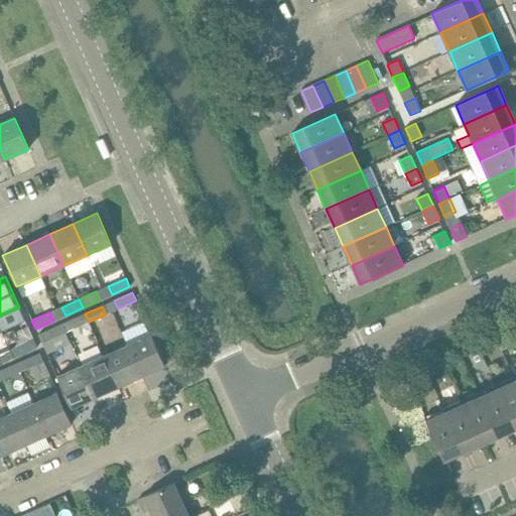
[(85,313),(69,321),(72,330),(89,321),(85,313)]
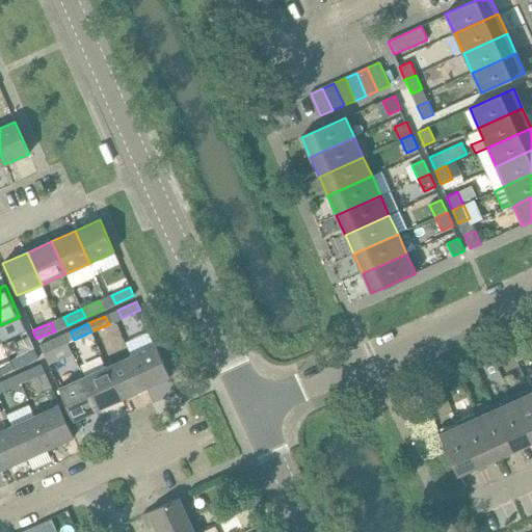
[(40,345),(43,353),(61,346),(57,337),(40,345)]
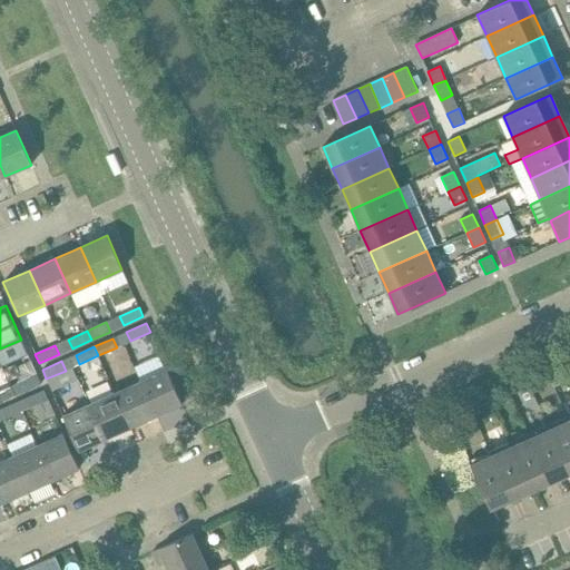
[(569,370),(568,365),(549,374),(556,387),(569,381),(569,370)]
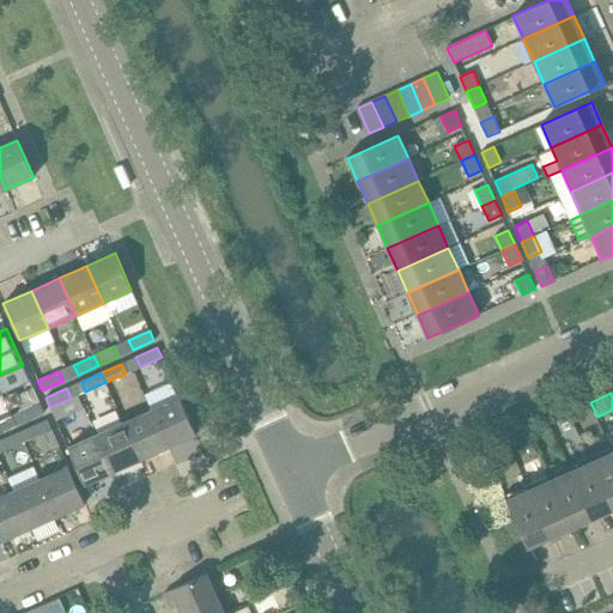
[(151,411),(168,448),(196,435),(180,398),(151,411)]
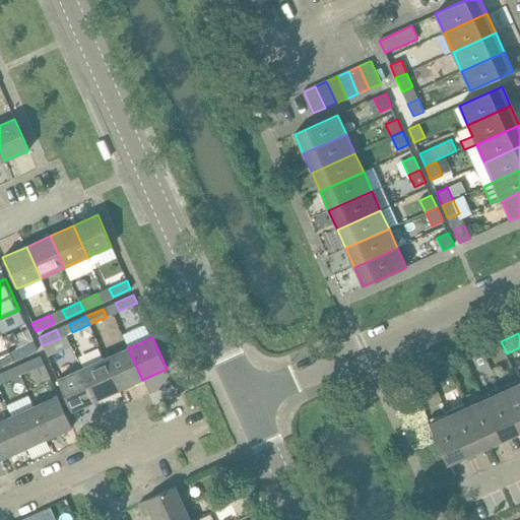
[(36,346),(31,338),(14,346),(18,354),(36,346)]
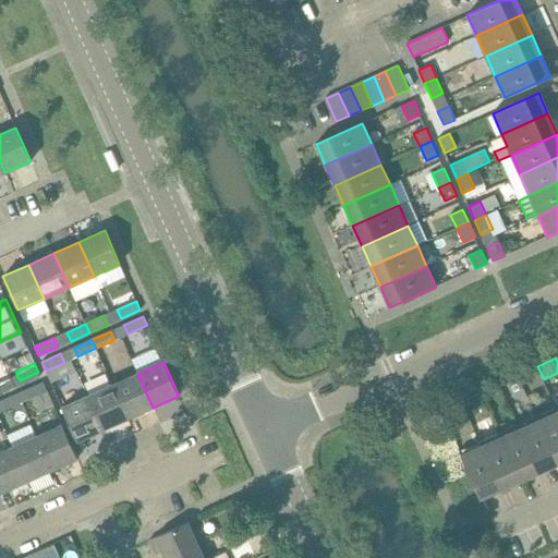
[(9,374),(0,377),(0,388),(12,384),(9,374)]
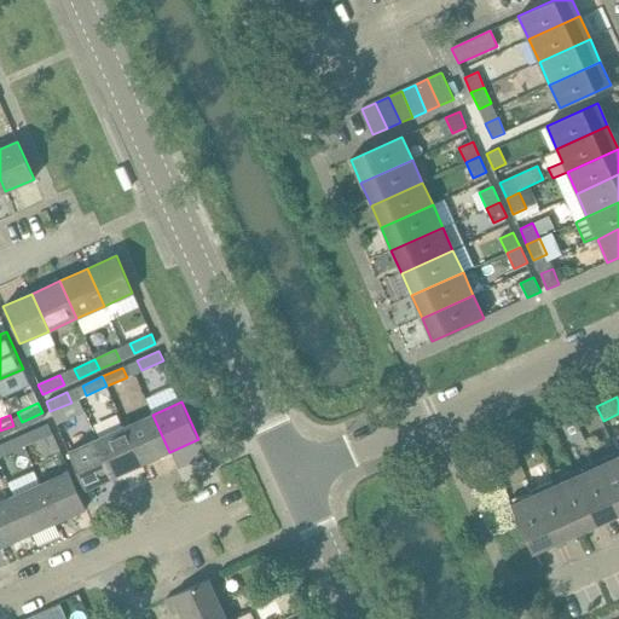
[(125,427),(142,464),(169,452),(152,415),(125,427)]
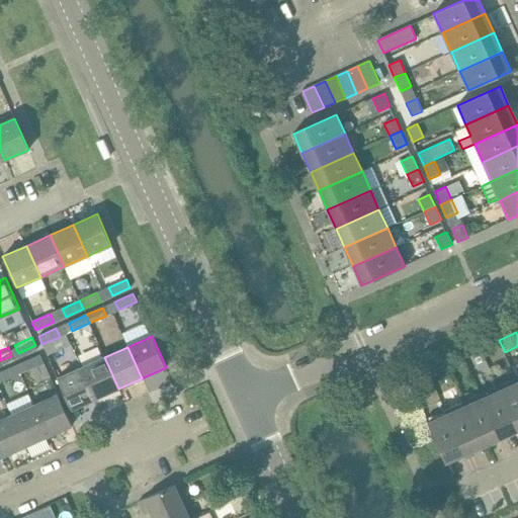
[(39,354),(22,362),(25,371),(30,369),(36,382),(50,376),(44,363),(39,354)]
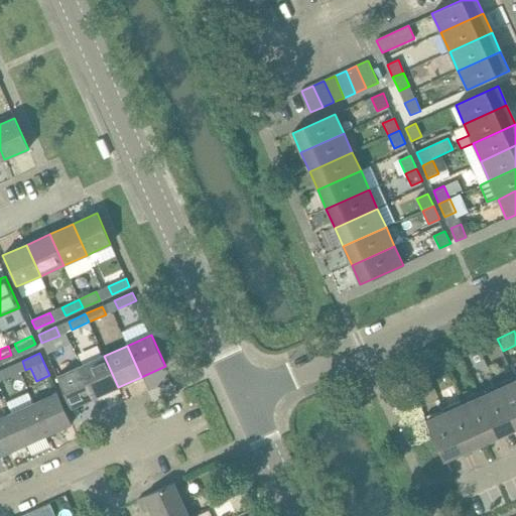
[(81,366),(95,397),(118,387),(104,356),(81,366)]
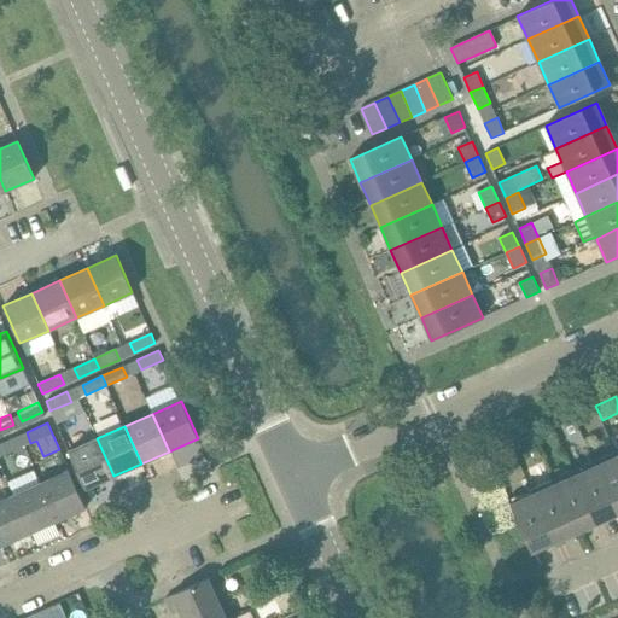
[(69,452),(86,489),(114,476),(97,438),(69,452)]
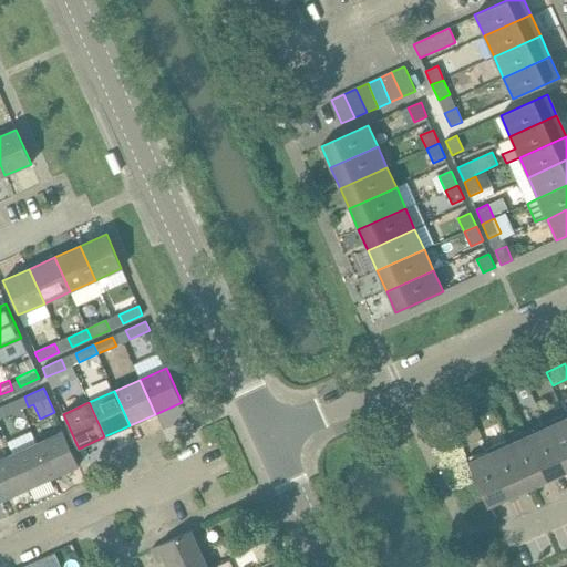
[(487,402),(475,408),(480,419),(492,413),(487,402)]
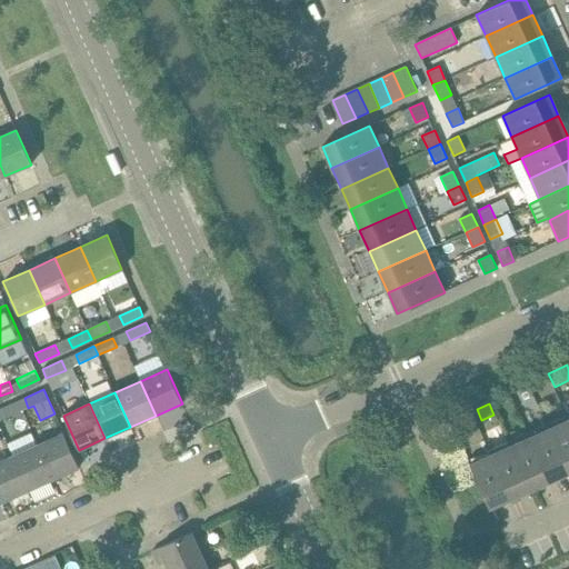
[(10,405),(0,408),(0,420),(15,413),(10,405)]
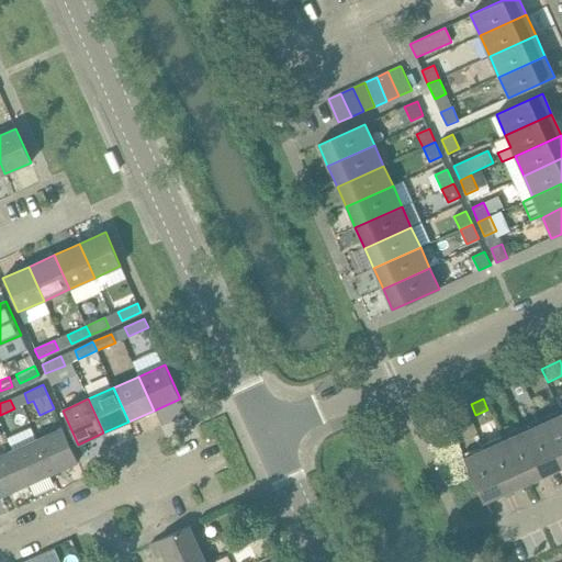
[(540,419),(561,467),(561,416),(560,411),(540,419)]
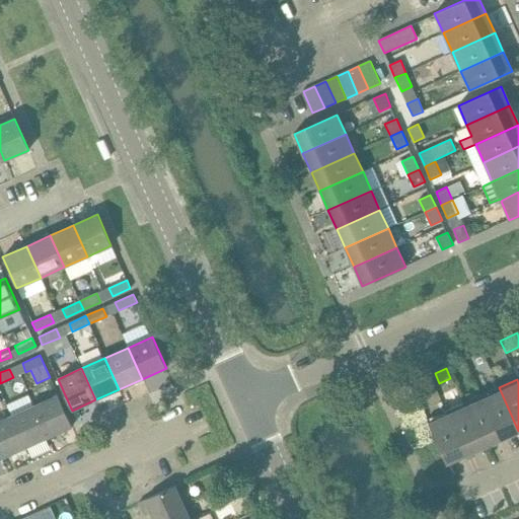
[(480,395),(501,439),(518,431),(499,387),(480,395)]
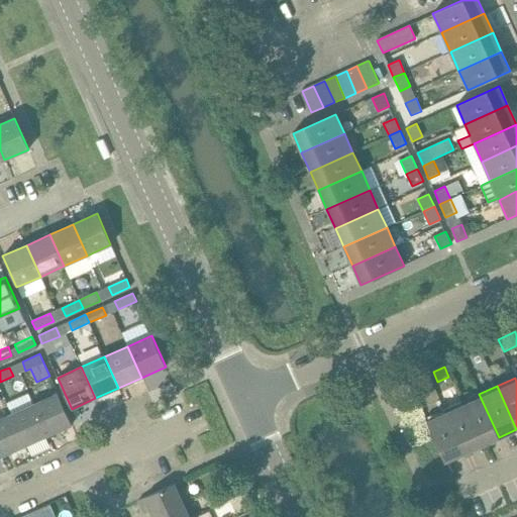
[(58,394),(33,405),(47,435),(72,425),(58,394)]
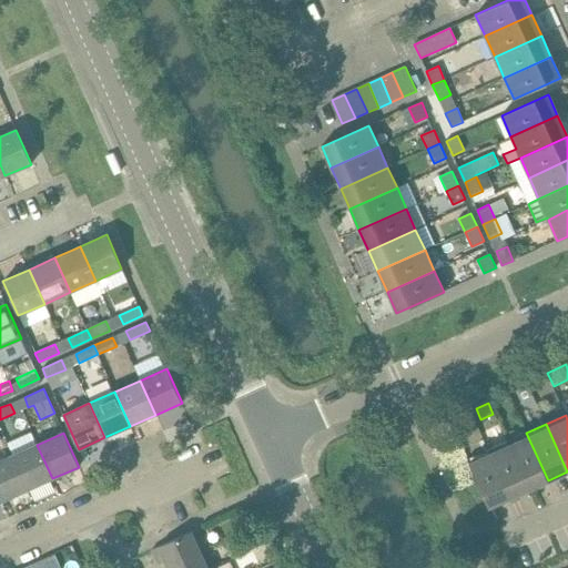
[(507,442),(528,489),(548,480),(526,433),(507,442)]
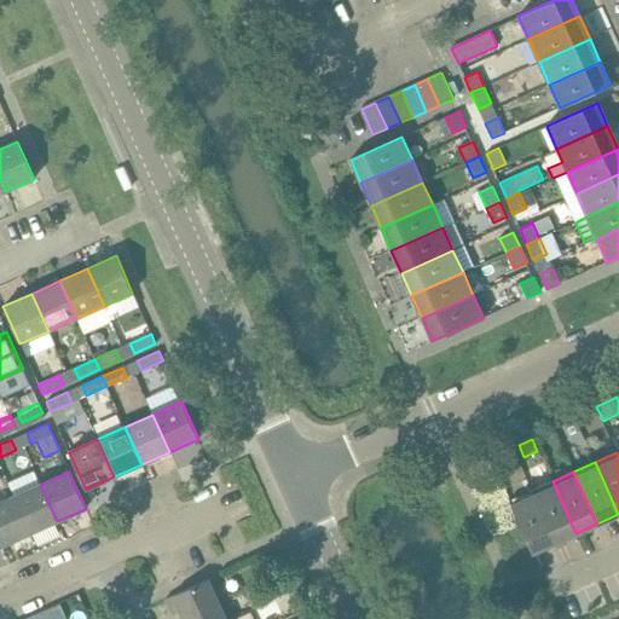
[(531,491),(555,543),(576,533),(553,481),(531,491)]
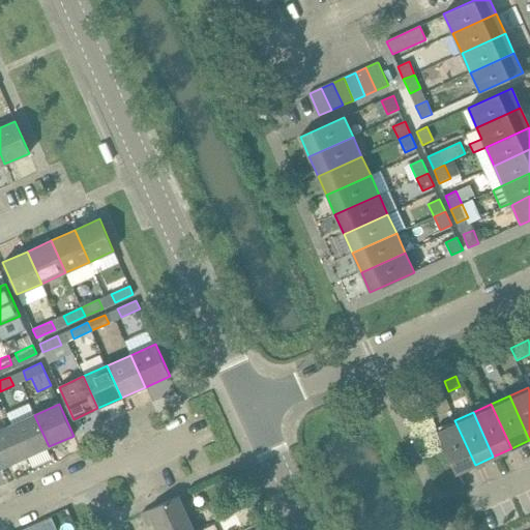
[(34,415),(10,425),(25,458),(49,446),(34,415)]
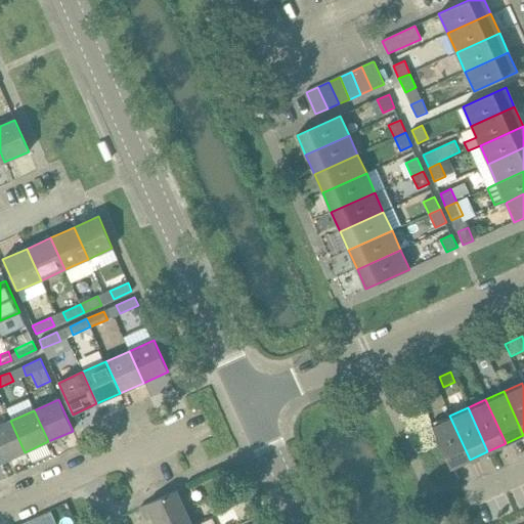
[(431,424),(450,468),(470,460),(449,416),(431,424)]
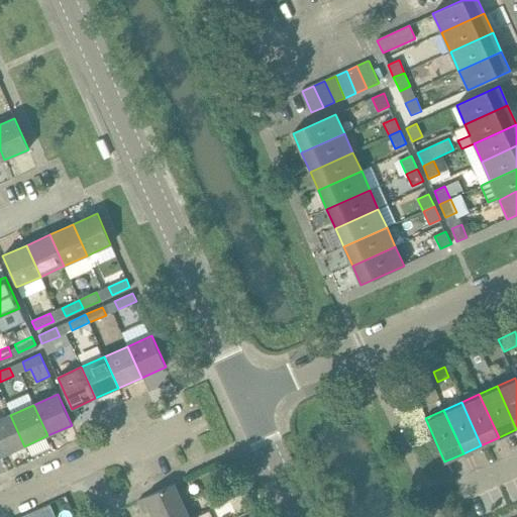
[(10,415),(0,419),(0,453),(1,456),(24,446),(10,415)]
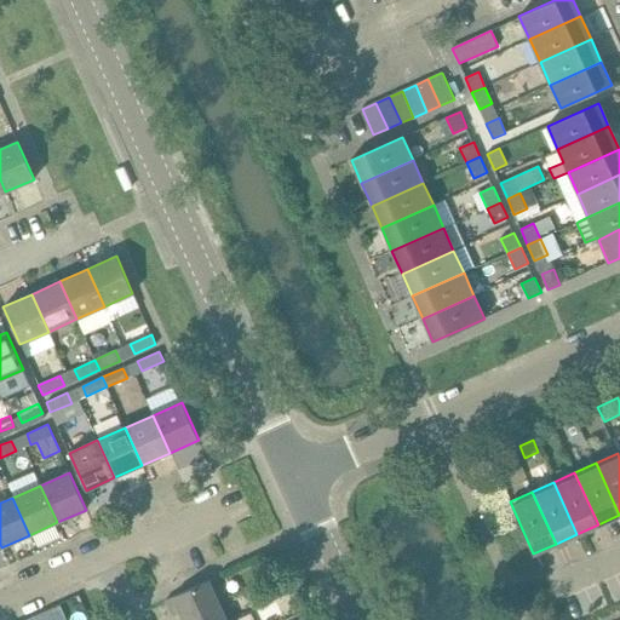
[(287,545),(274,551),(279,561),(291,555),(287,545)]
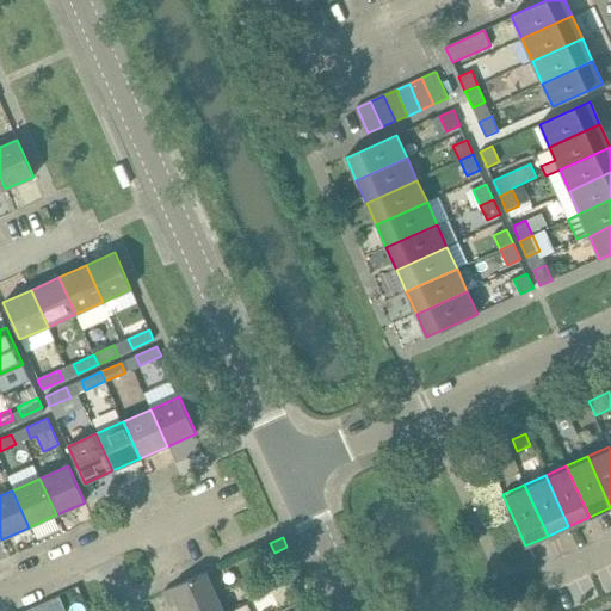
[(213,569),(162,591),(170,606),(177,604),(179,609),(222,590),(213,569)]
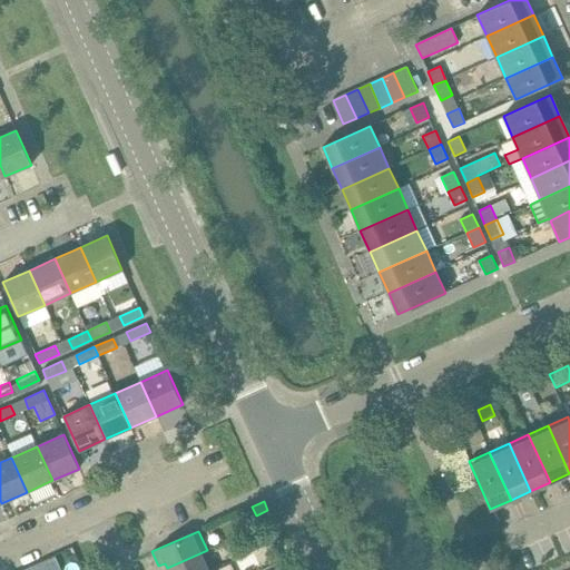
[(277,531),(271,533),(265,536),(268,543),(281,539),(277,531)]
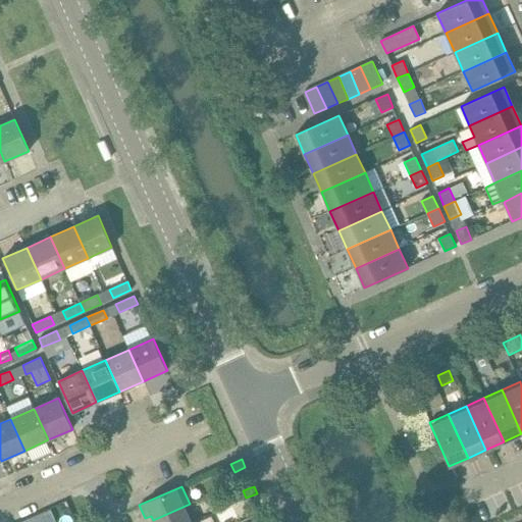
[(257,493),(246,498),(249,506),(260,501),(257,493)]
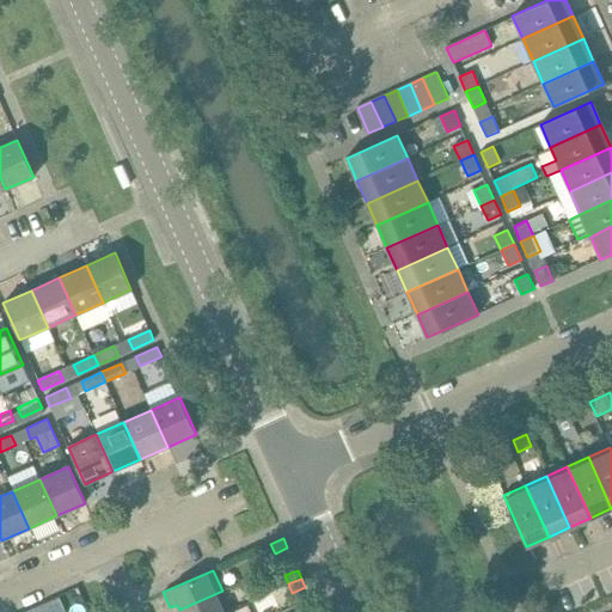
[(222,591),(179,610),(179,611),(225,611),(231,610),(222,591)]
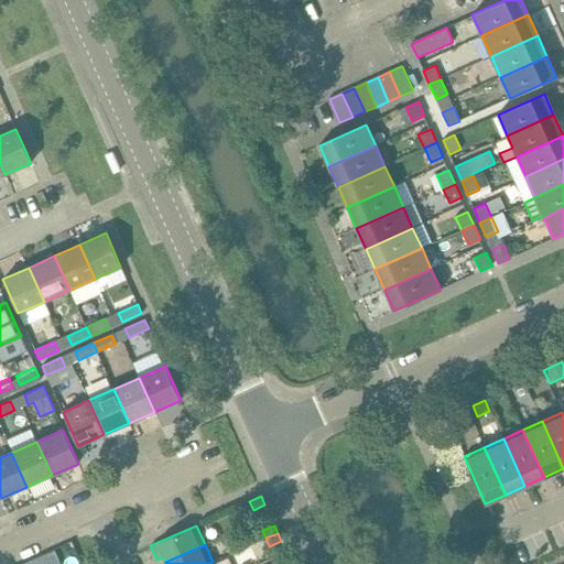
[(60,563),(55,551),(24,563),(60,563)]
